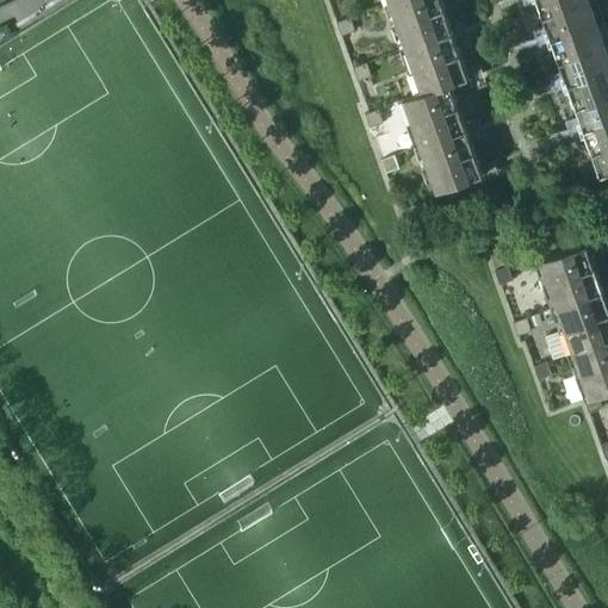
[(379,0),(382,6),(389,4),(402,42),(396,44),(398,51),(404,49),(419,87),(411,90),(414,95),(402,100),(416,140),(410,142),(413,148),(419,146),(433,185),(426,186),(429,193),(481,175),(483,181),(497,177),(492,162),(478,168),(469,142),(483,137),(476,117),(461,122),(448,85),(466,78),(471,91),(484,86),(477,66),(464,70),(454,45),(469,41),(461,20),(447,25),(438,0),(379,0)]
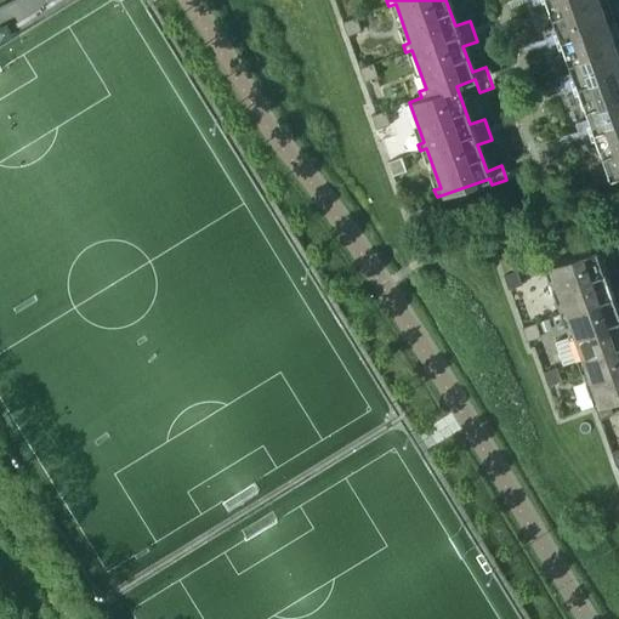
[(529,0),(532,6),(545,1),(555,27),(541,32),(549,52),(562,47),(572,73),(557,78),(564,98),(579,94),(588,119),(574,124),(581,145),(595,140),(605,165),(591,170),(596,185),(618,175),(618,61),(608,30),(614,28),(612,21),(606,23),(596,0),(529,0)]
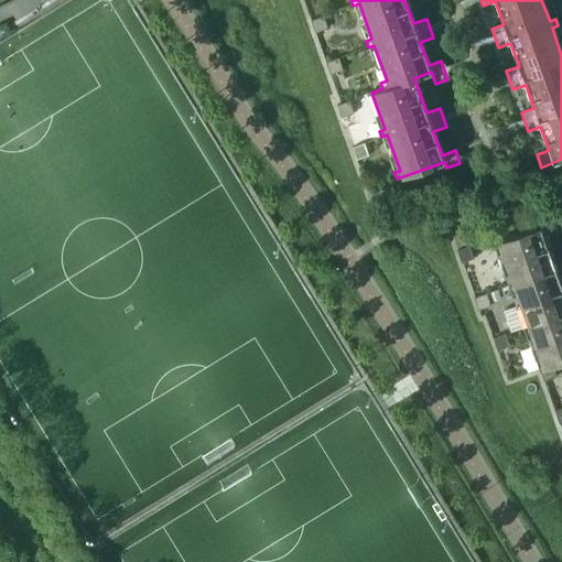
[(322,18),(310,22),(314,34),(326,30),(322,18)]
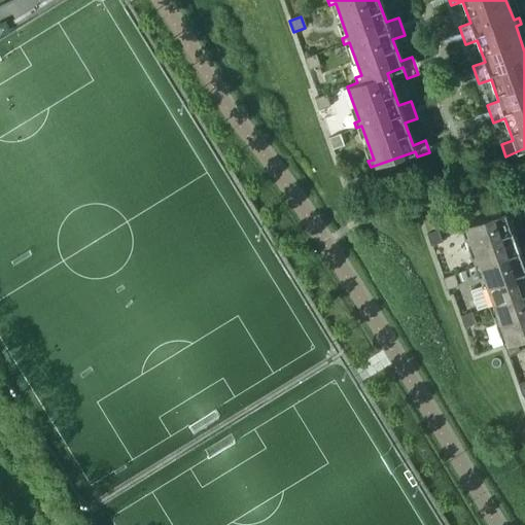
[(303,60),(307,71),(318,67),(314,56),(303,60)]
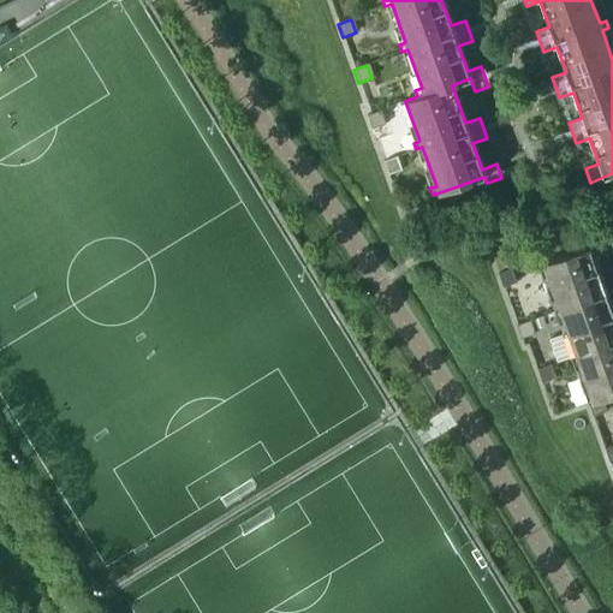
[(380,112),(370,115),(365,117),(370,130),(385,125),(380,112)]
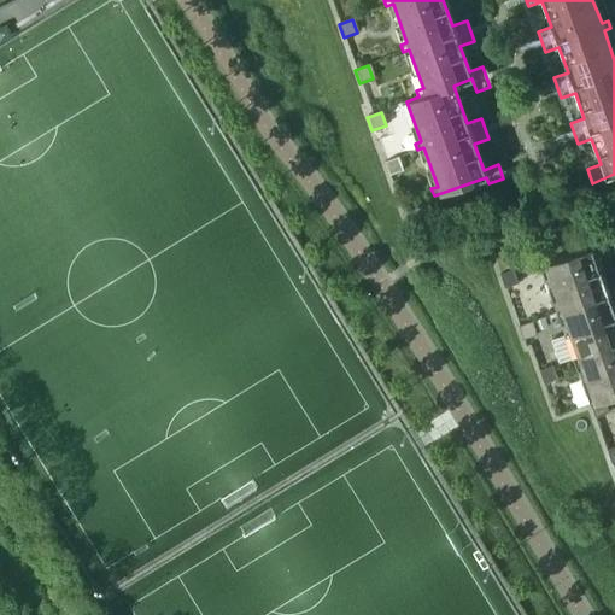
[(398,158),(384,163),(388,176),(403,171),(398,158)]
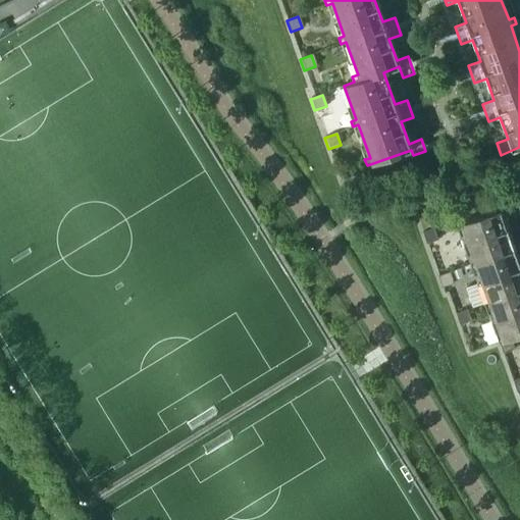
[(519,265),(518,260),(519,258),(519,239),(512,243),(504,221),(516,217),(511,205),(455,225),(456,225),(461,224),(473,257),(467,259),(469,265),(475,263),(486,296),(481,298),(483,304),(489,302),(501,334),(496,336),(502,354),(513,350),(509,339),(519,333),(519,265)]
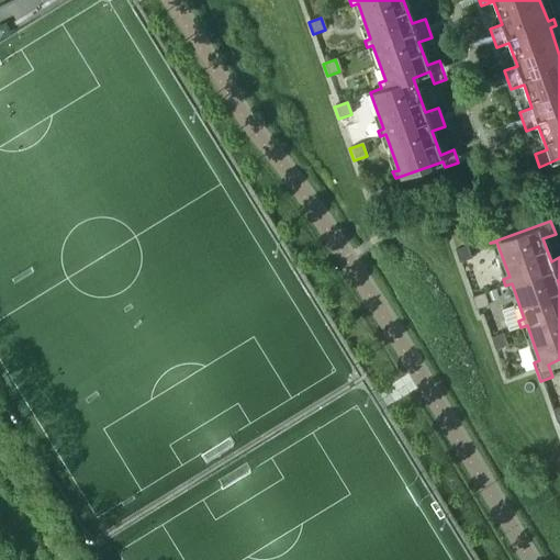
[(454,252),(458,264),(471,259),(467,247),(454,252)]
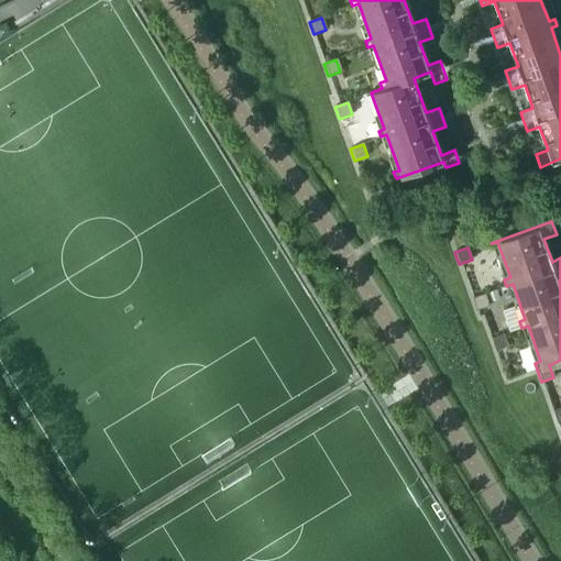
[(498,299),(496,292),(485,295),(488,303),(498,299)]
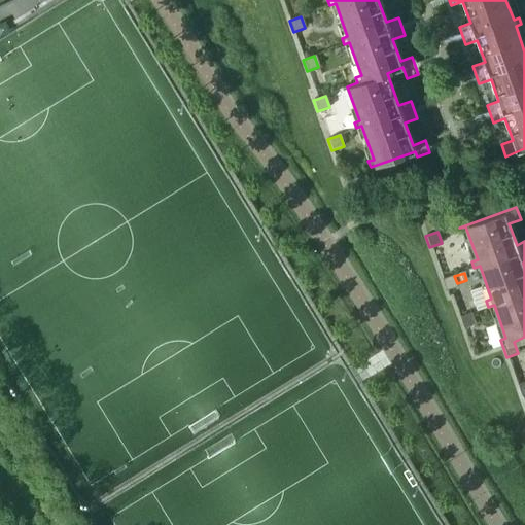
[(442,279),(446,291),(457,287),(453,276),(442,279)]
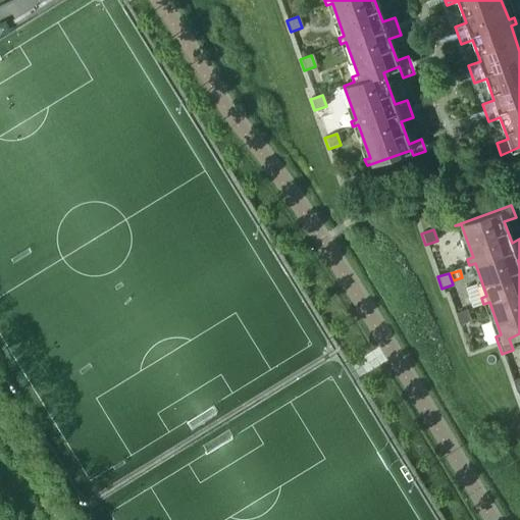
[(471,308),(483,304),(481,298),(476,283),(465,289),(471,308)]
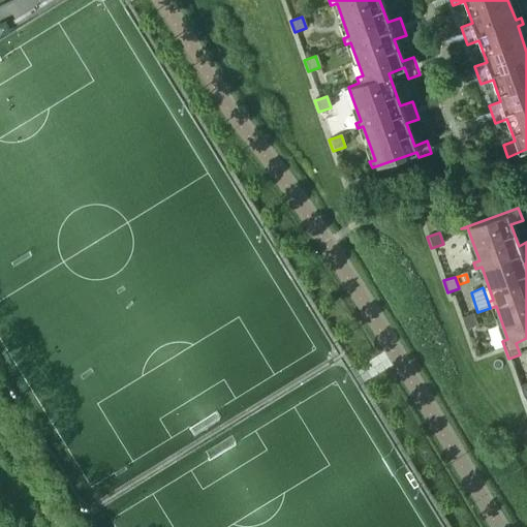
[(461,318),(465,331),(476,327),(472,314),(461,318)]
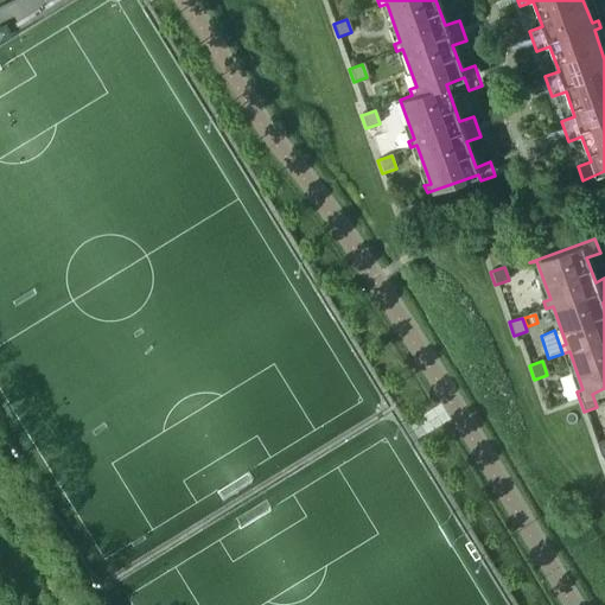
All buildings are outlined.
